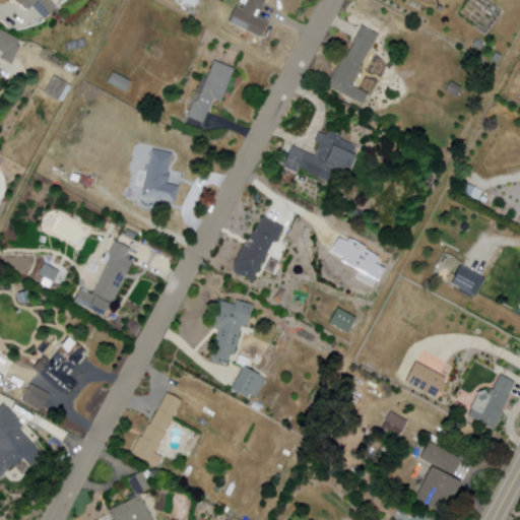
[(48,0),(55,7),(43,19),(31,6),(26,10),(17,0),(48,0)]
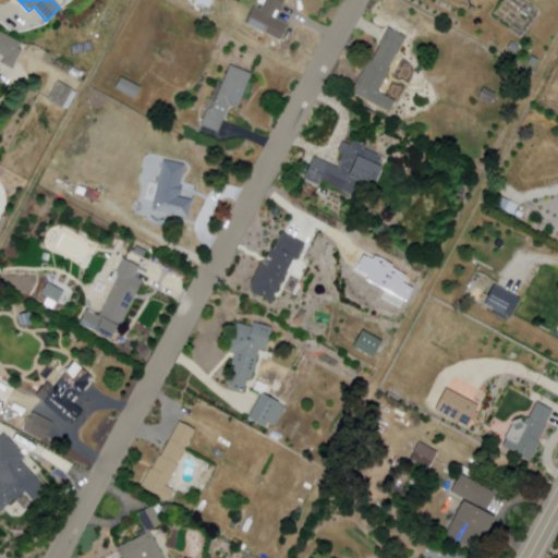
[(264,0),(283,0),(275,17),(287,23),(278,40),(244,23),(253,7),(259,10),(264,0)]
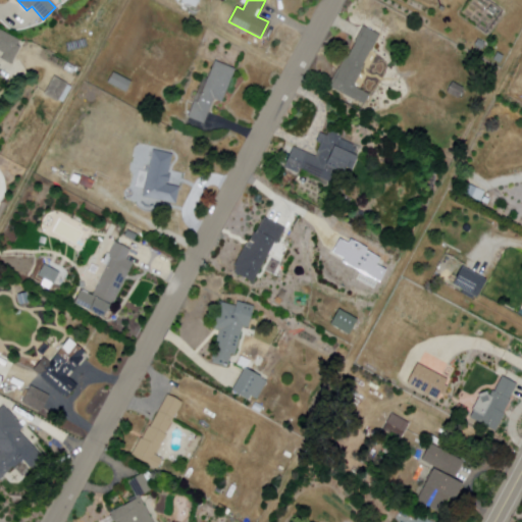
[(362,24),(380,34),(354,86),(370,94),(364,104),(330,87),(362,24)]
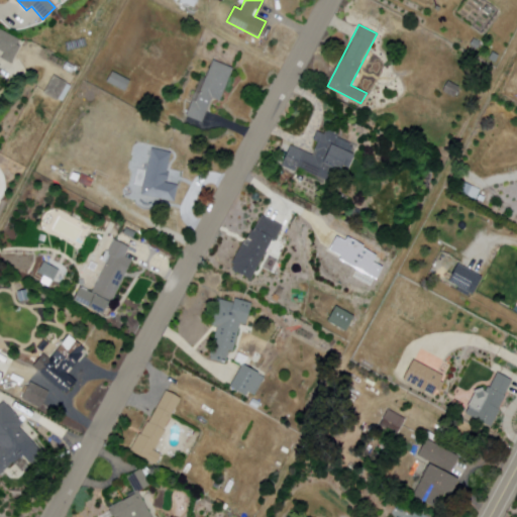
[(0,29),(18,40),(15,44),(19,46),(9,65),(0,59),(3,54),(0,52),(0,29)]
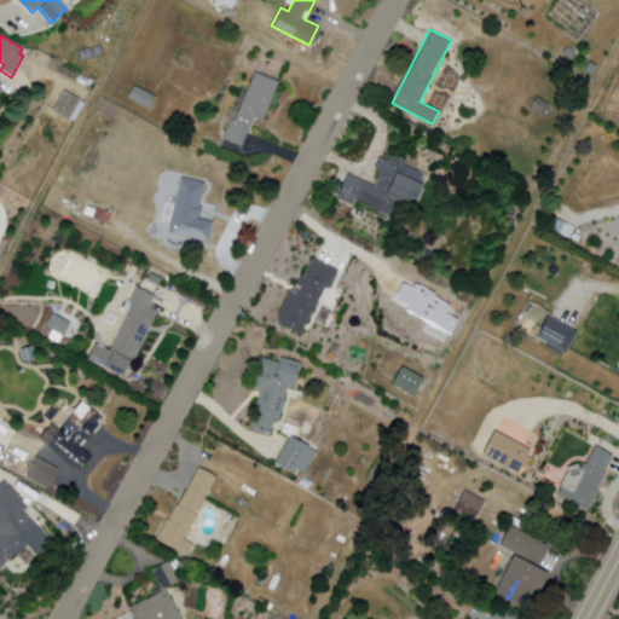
[(572,58),(563,53),(567,46),(576,51),(572,58)]
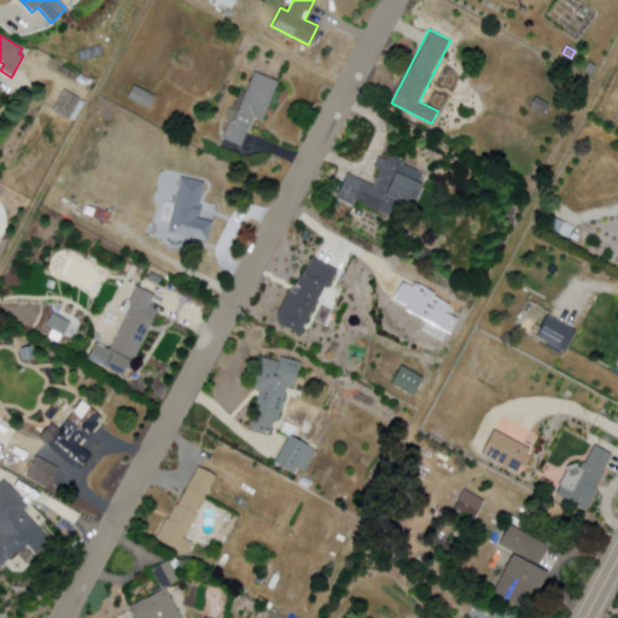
[(592,75),(584,71),(589,62),(596,66),(592,75)]
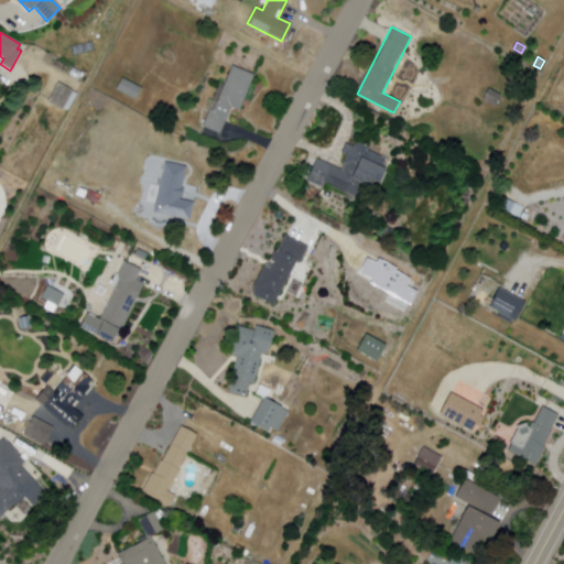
[(214,112),(232,66),(255,75),(239,110),(231,107),(220,134),(203,127),(209,110),(214,112)]
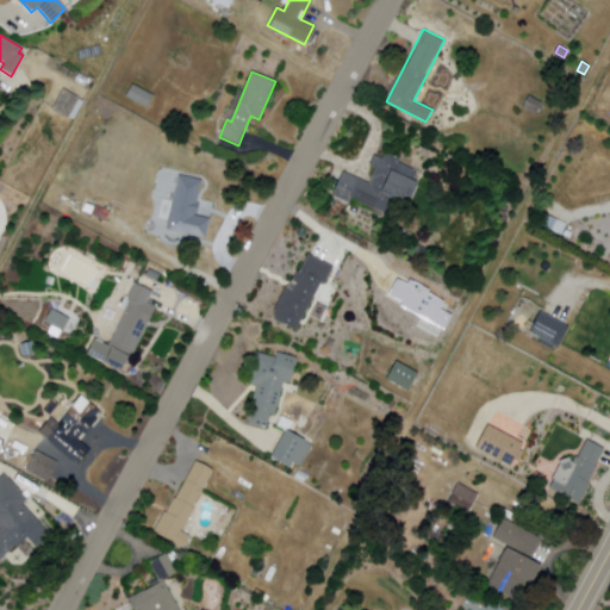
[(82,87),(73,82),(78,74),(87,79),(82,87)]
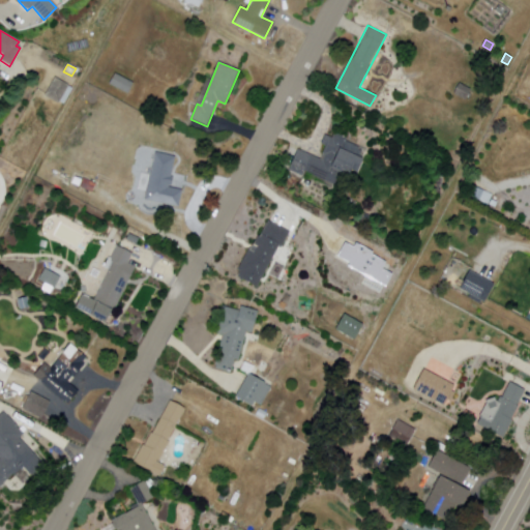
[(114,74),(108,84),(126,94),(133,83),(114,74)]
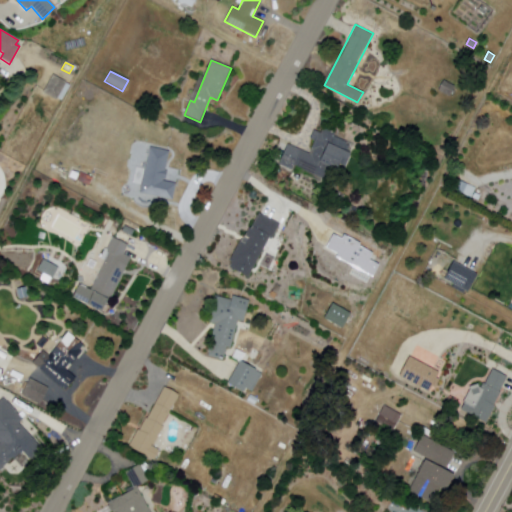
[(55,101),(42,94),(53,75),(65,82),(55,101)]
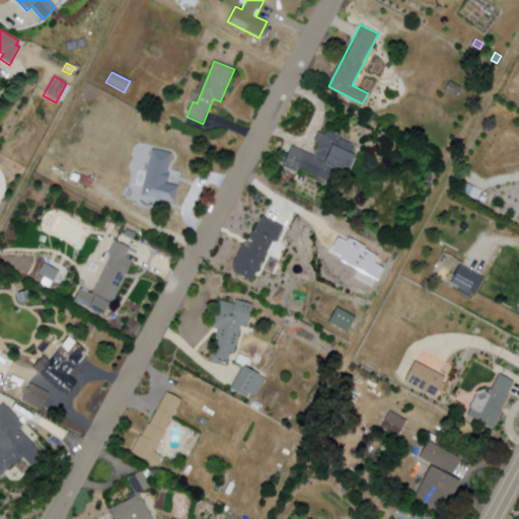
[(449,80),(461,87),(455,97),(444,91),(449,80)]
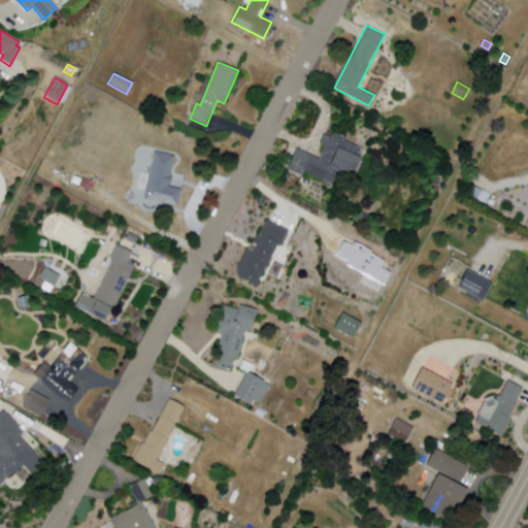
[(333,133),(365,149),(361,159),(347,190),(303,170),(301,175),(287,168),(296,149),(319,159),(325,146),(319,143),(324,133),(331,137),(333,133)]
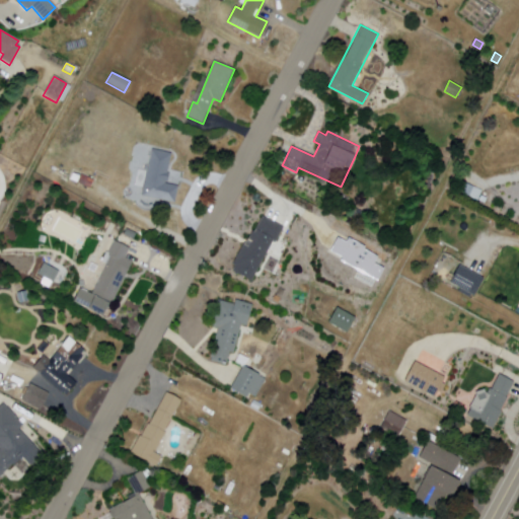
[(151,150),(171,154),(164,183),(178,187),(174,203),(141,196),(151,150)]
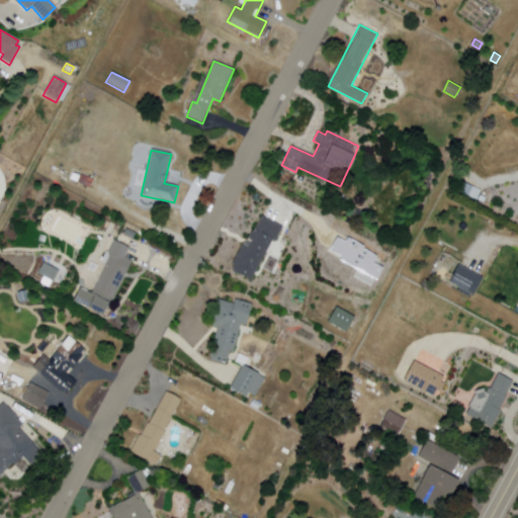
[(72,173),(80,176),(81,174),(94,180),(90,188),(70,179),(72,173)]
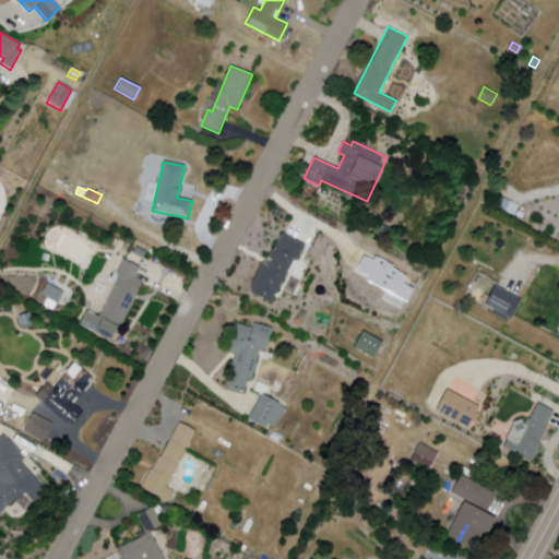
[(515,216),(494,206),(498,195),(521,205),(515,216)]
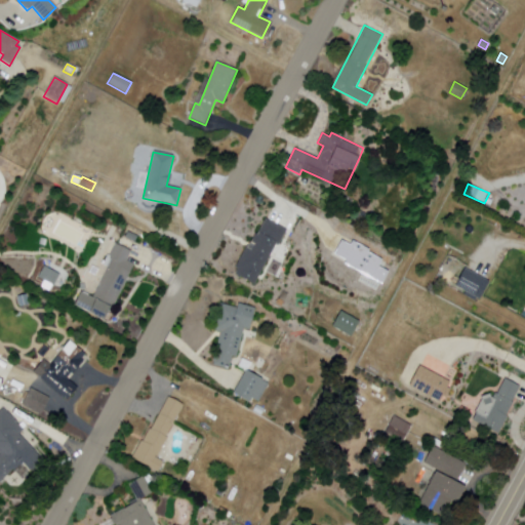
[(286,231),(278,246),(275,245),(254,284),(235,273),(254,235),(256,236),(265,219),(286,231)]
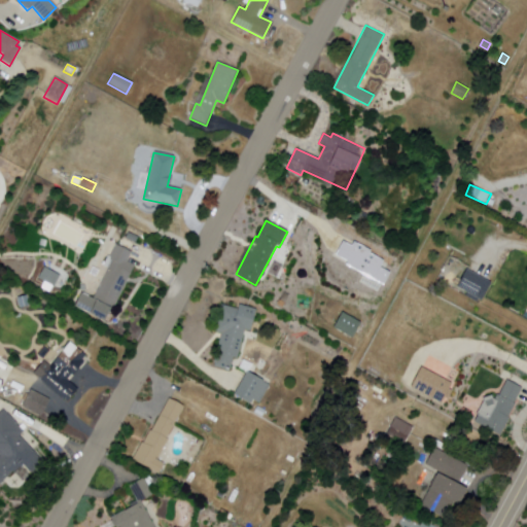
[(336,253),(343,240),(352,244),(355,239),(372,248),(370,251),(384,259),(381,265),(391,270),(384,282),(346,262),(348,259),(336,253)]
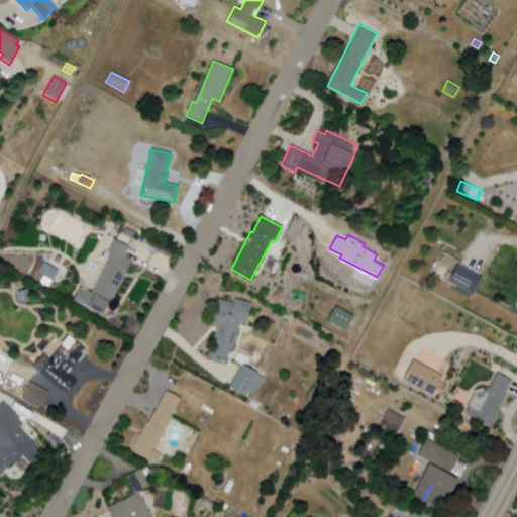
[(113,239),(128,247),(124,256),(131,261),(103,316),(73,300),(80,287),(91,293),(109,255),(106,253),(113,239)]
